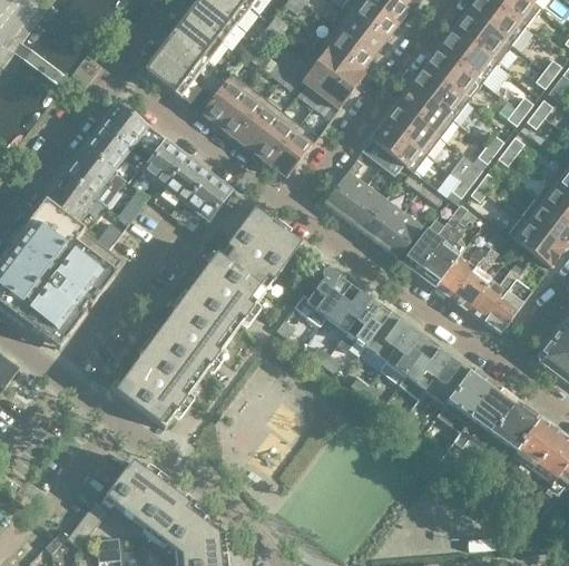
[(199,0),(187,15),(224,41),(237,23),(206,0),(199,0)]
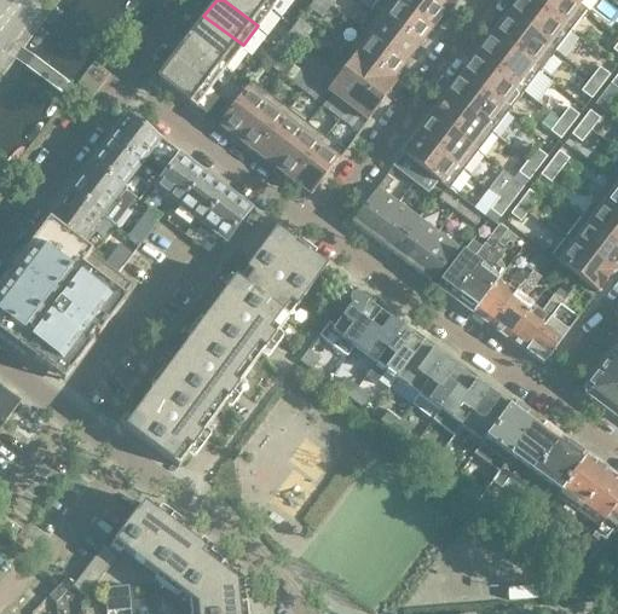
[(224,0),(258,25),(272,7),(263,0),(224,0)]
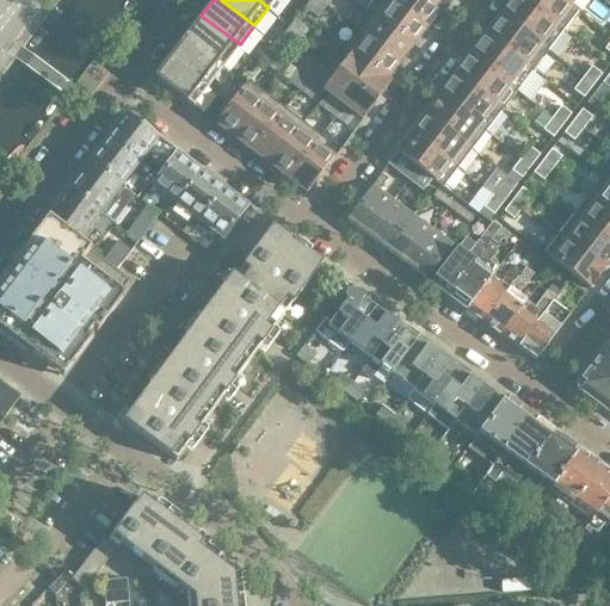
[(308,0),(306,4),(316,11),(325,0),(308,0)]
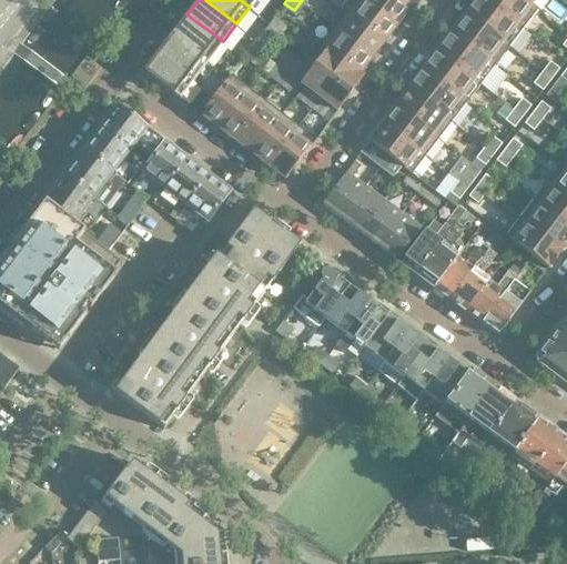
[(344,0),(341,4),(344,8),(384,38),(396,22),(366,0),(344,0)]
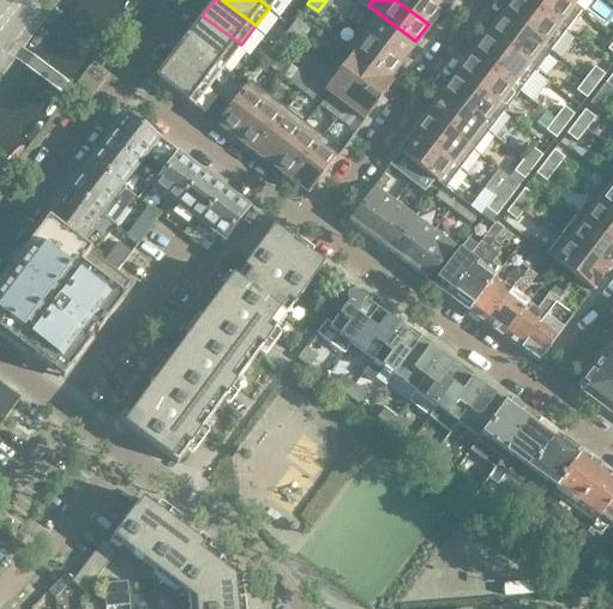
[(396,0),(428,24),(442,8),(445,11),(445,10),(432,0),(396,0)]
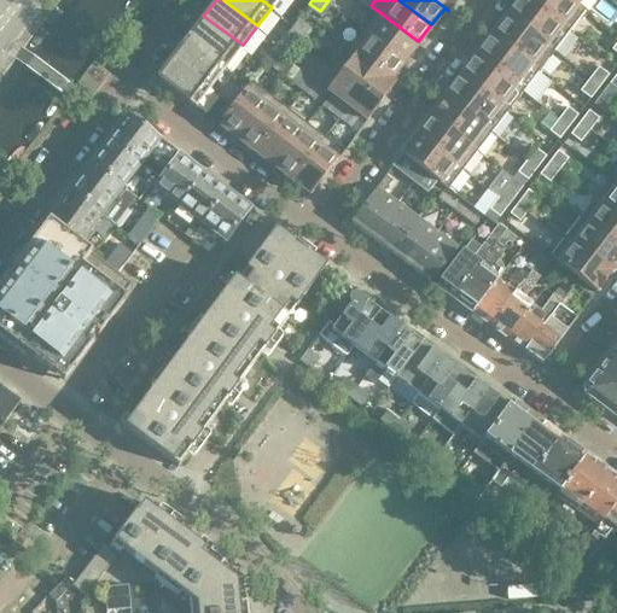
[(435,0),(448,10),(455,0),(435,0)]
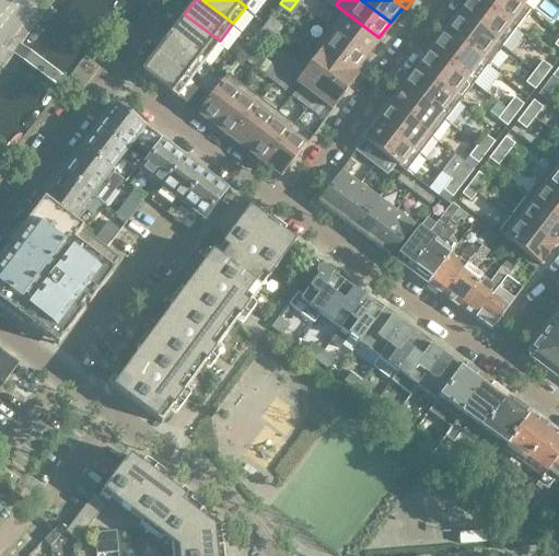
[(516,24),(484,0),(468,0),(461,12),(502,44),(516,24)]
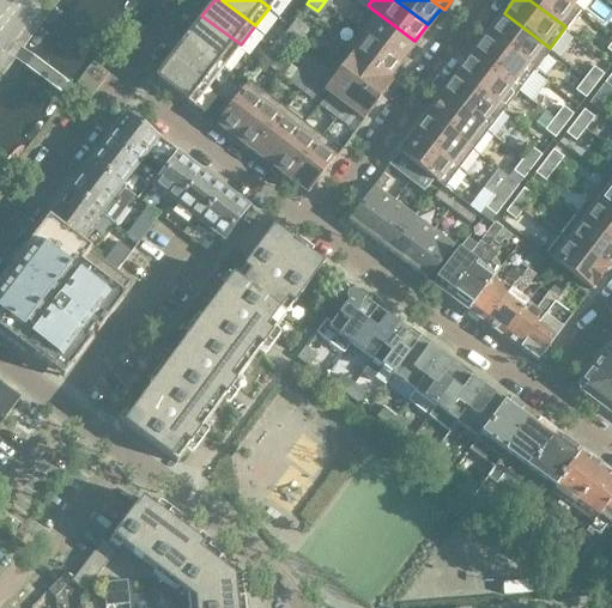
[(581,6),(574,0),(529,0),(565,26),(581,6)]
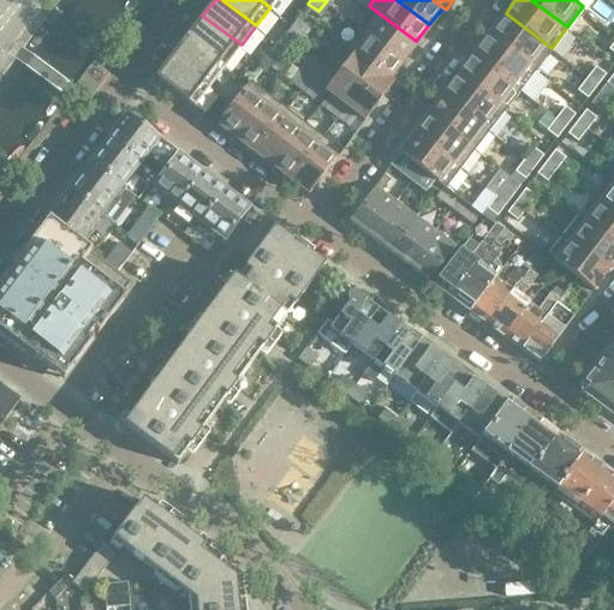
[(359,25),(403,59),(416,41),(373,9),(359,25)]
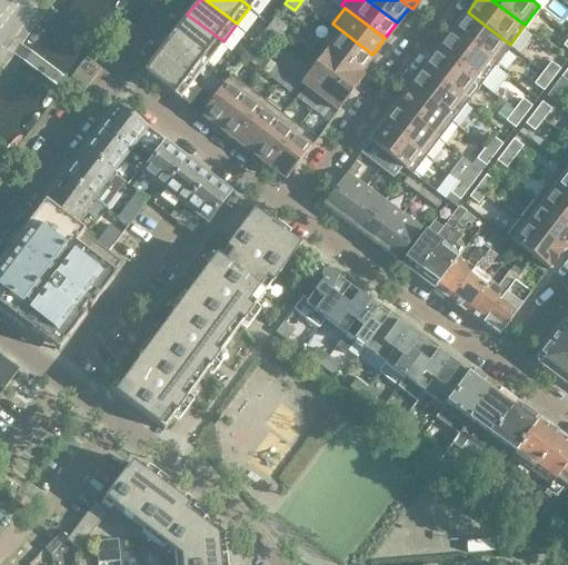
[(510,45),(468,12),(452,31),(496,63),(510,45)]
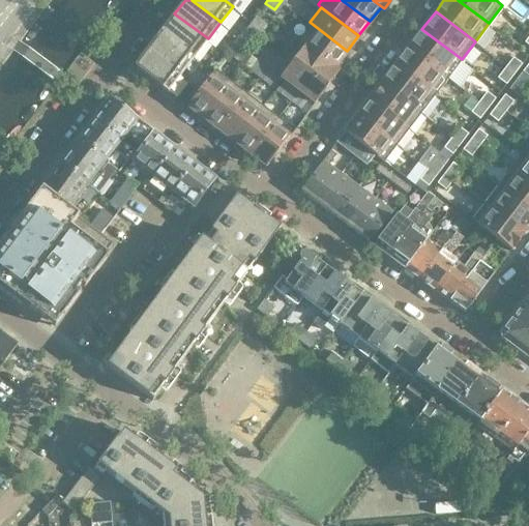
[(259,12),(251,23),(261,30),(268,20),(259,12)]
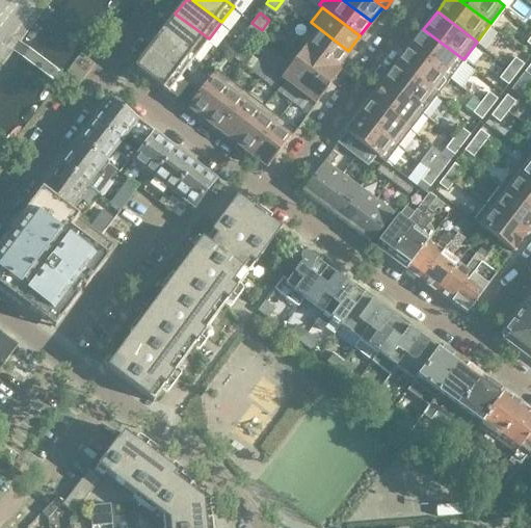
[(175,14),(162,30),(195,55),(209,38),(175,14)]
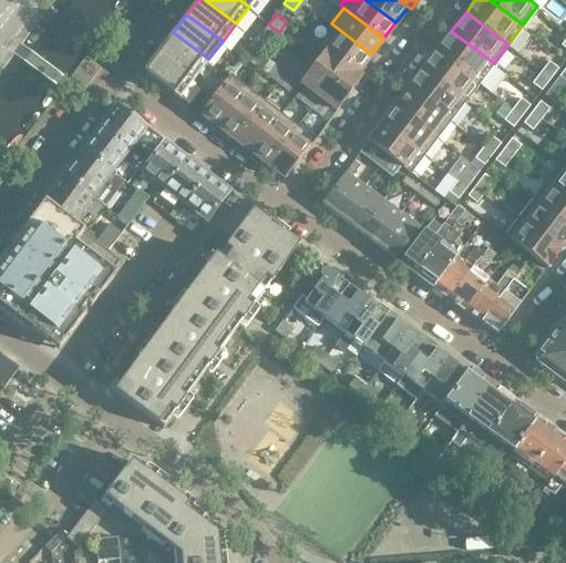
[(259,18),(250,30),(258,36),(267,23),(259,18)]
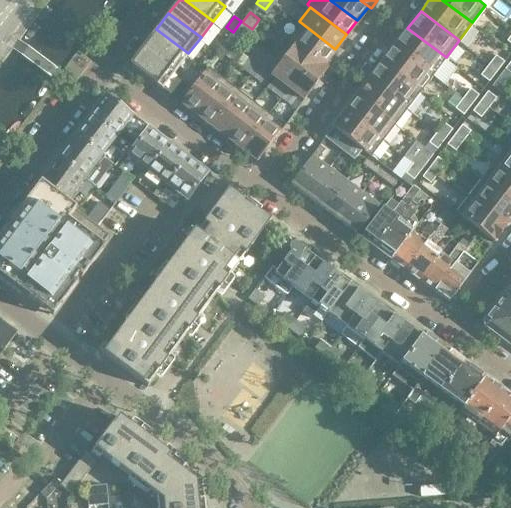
[(288,35),(328,65),(325,62),(335,49),(299,21),(288,35)]
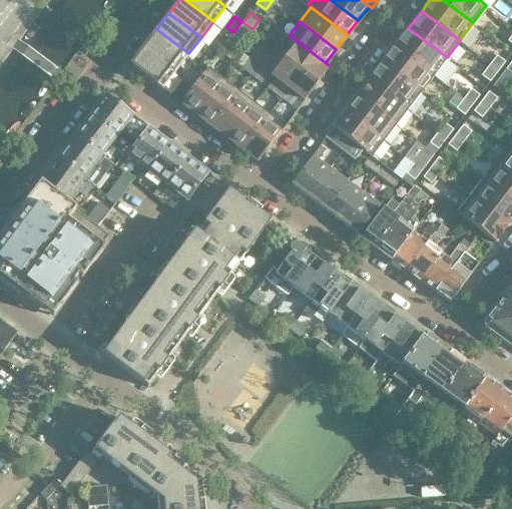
[(242,22),(234,32),(244,39),(252,29),(242,22)]
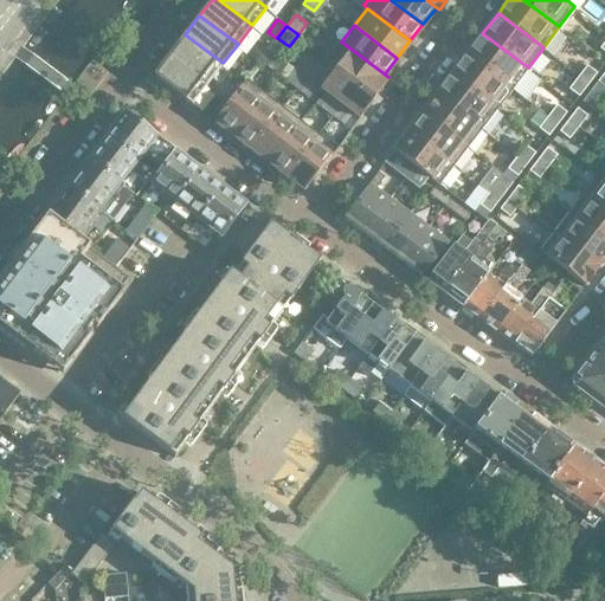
[(528,68),(482,33),(468,52),(513,86),(528,68)]
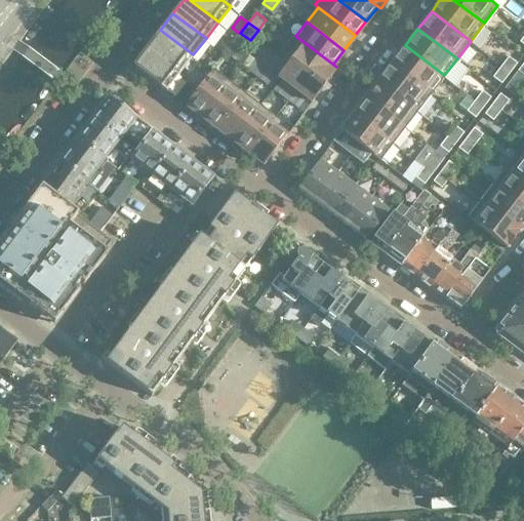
[(160,30),(147,47),(179,73),(193,54),(160,30)]
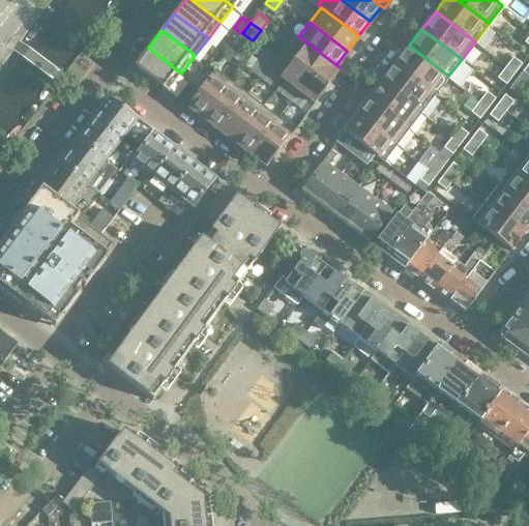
[(298,36),(286,53),(327,84),(340,67),(298,36)]
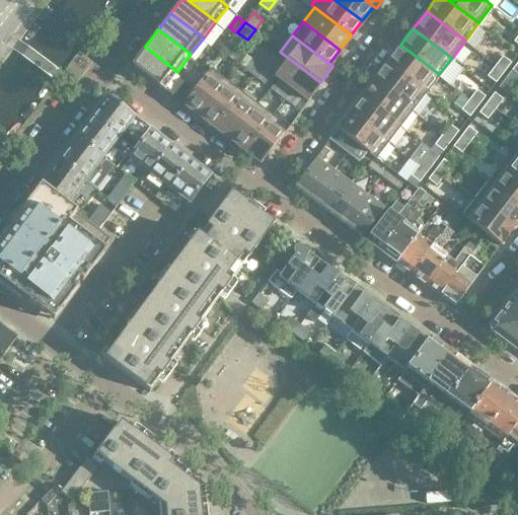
[(221,40),(215,47),(222,52),(227,45),(221,40)]
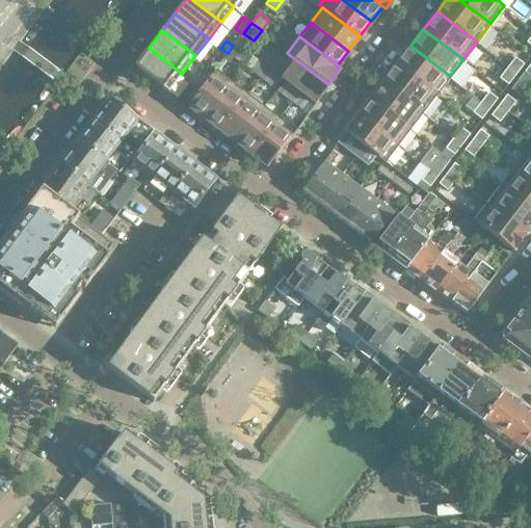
[(254,54),(242,45),(236,53),(246,61),(254,54)]
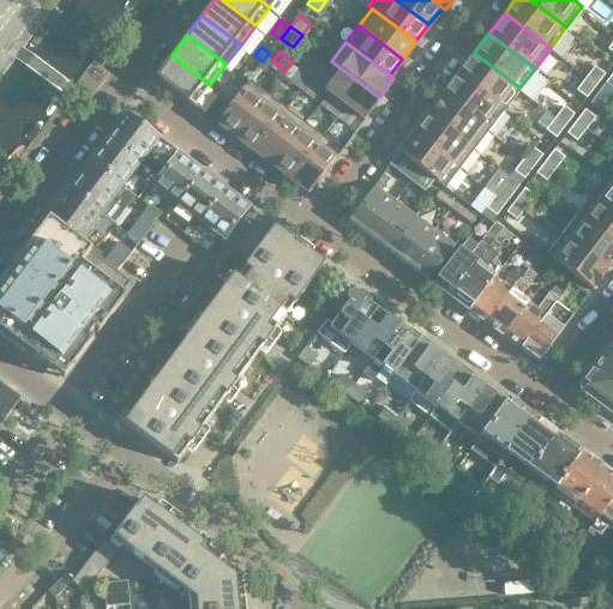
[(520,88),(474,53),(458,73),(504,108),(520,88)]
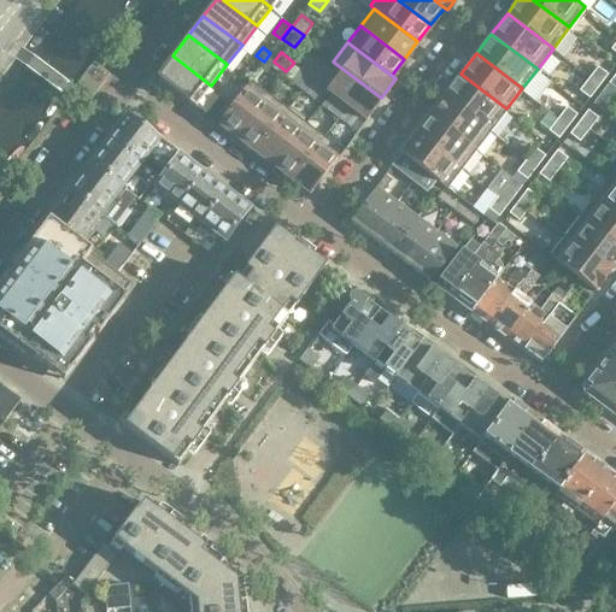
[(172,56),(158,75),(197,105),(211,86),(172,56)]
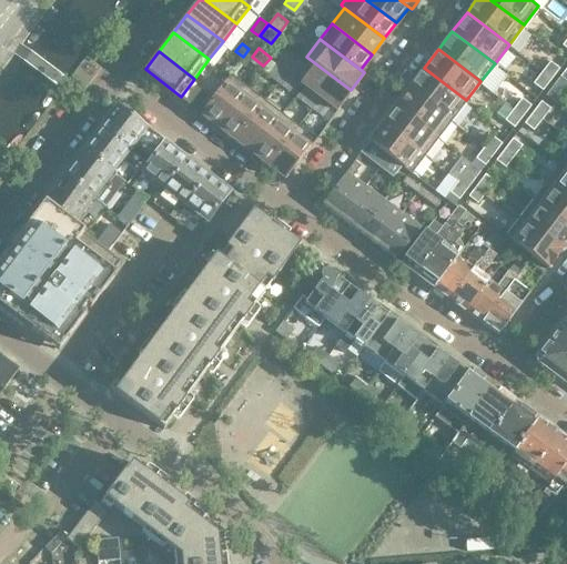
[(306,57),(293,74),(300,79),(310,87),(321,96),(332,104),(337,108),(351,90),(306,57)]
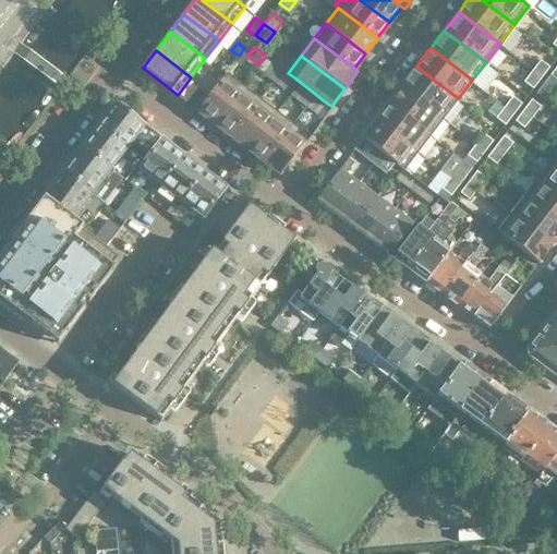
[(220,58),(215,65),(222,72),(229,64),(220,58)]
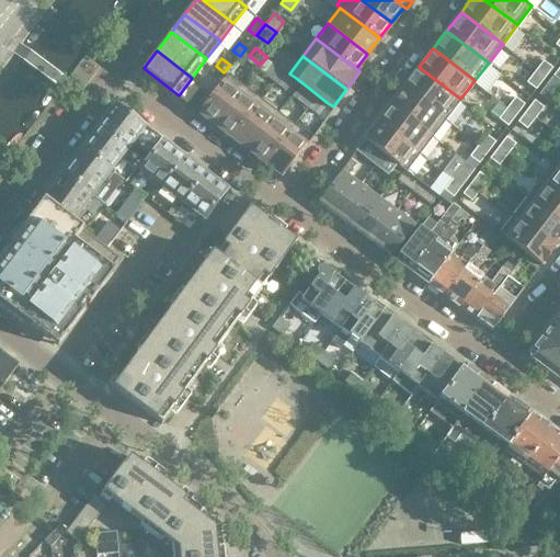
[(545,58),(536,69),(545,76),(553,65),(545,58)]
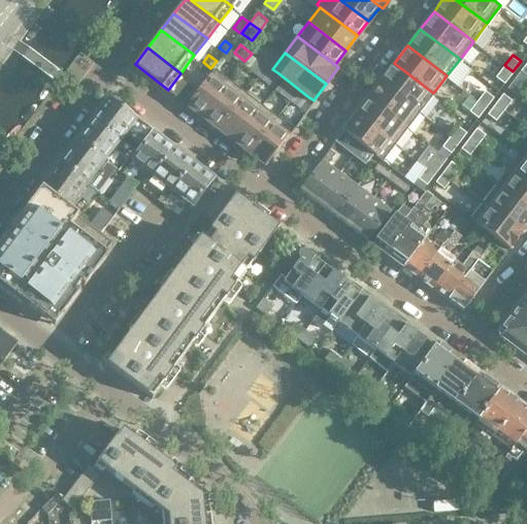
[(267,65),(257,57),(251,66),(261,74),(267,65)]
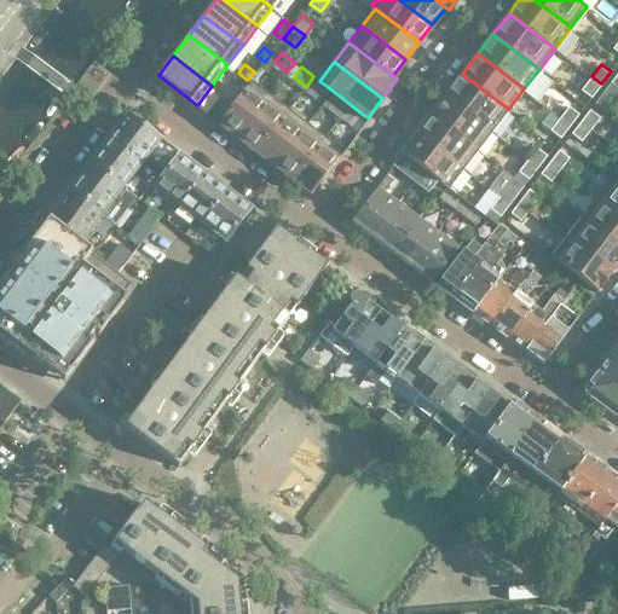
[(508,109),(462,74),(446,96),(492,129),(508,109)]
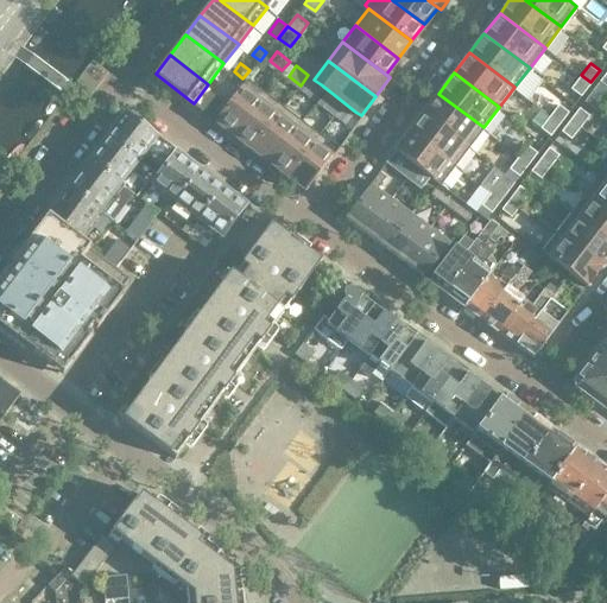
[(247,75),(215,119),(233,132),(266,89),(247,75)]
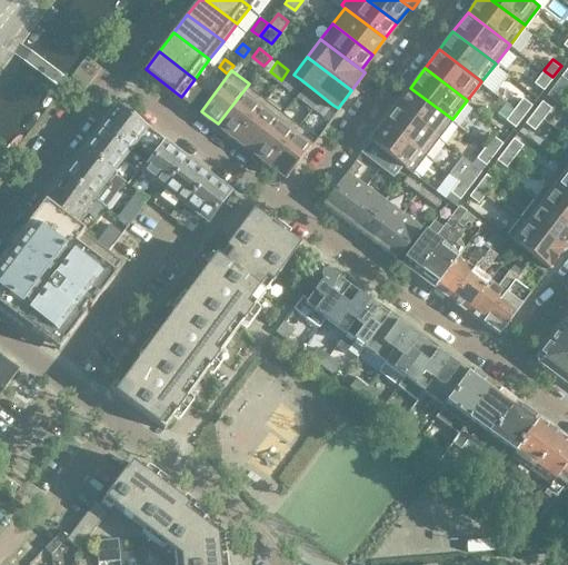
[(294,75),(288,70),(281,80),(292,88),(300,79),(294,75)]
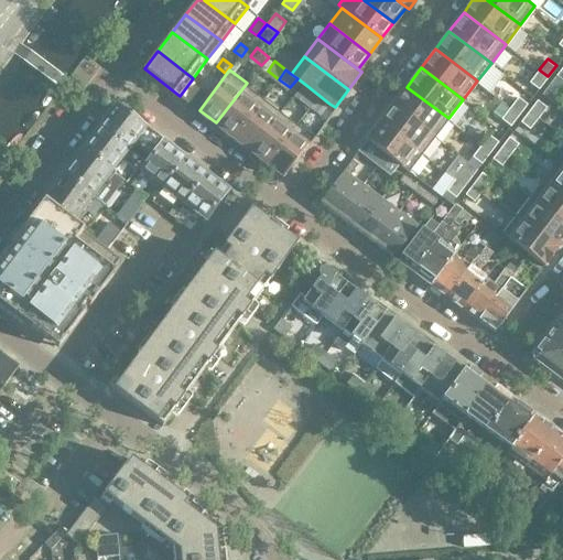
[(539,70),(531,81),(540,87),(548,76),(539,70)]
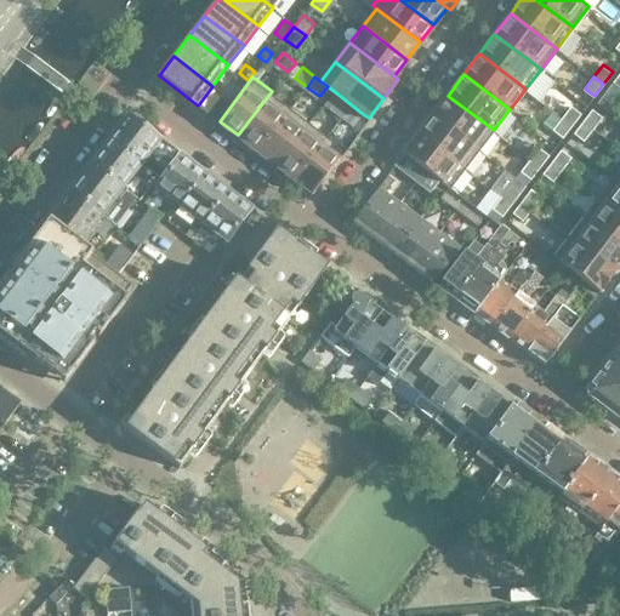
[(619,84),(613,80),(597,102),(607,109),(619,91),(619,84)]
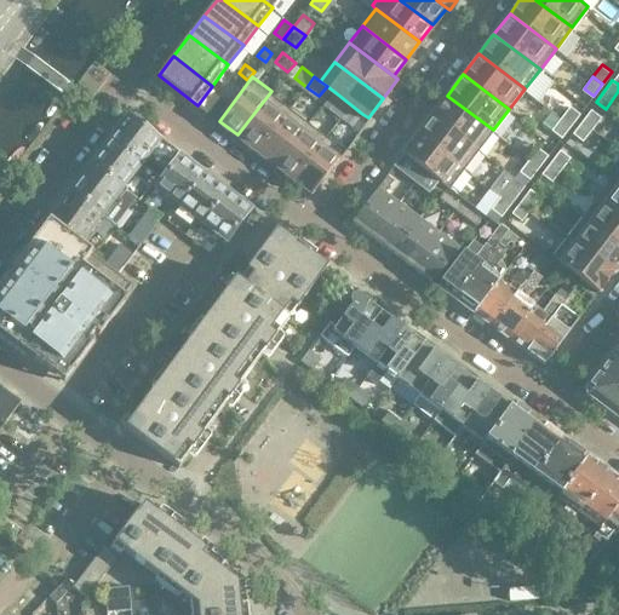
[(271,91),(238,134),(257,149),(291,104),(271,91)]
